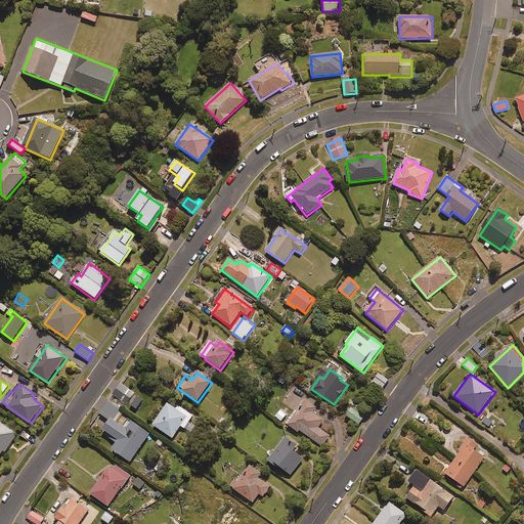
[(120,384),(113,394),(126,403),(132,393),(120,384)]
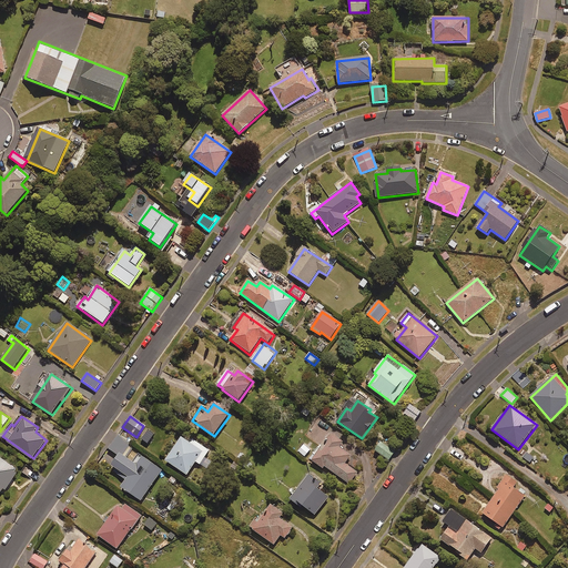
[(354,456),(342,447),(345,443),(331,432),(308,459),(322,469),(324,467),(350,486),(361,472),(348,463),(354,456)]
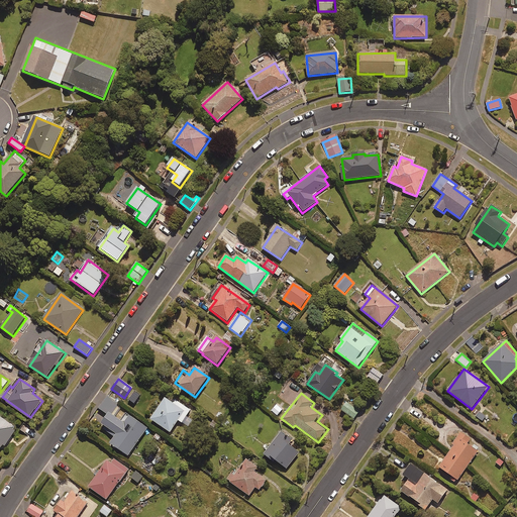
[(113,417),(121,407),(106,395),(97,408),(108,416),(101,426),(115,436),(110,444),(128,457),(147,429),(126,414),(120,422),(113,417)]
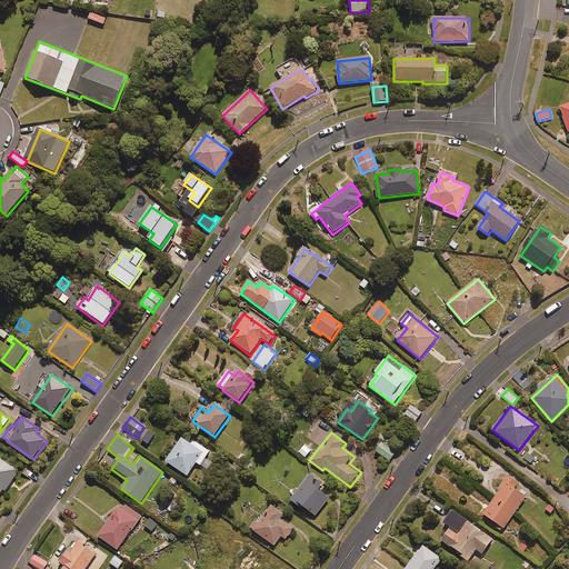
[(191,443),(182,438),(166,462),(188,477),(196,463),(200,466),(210,451),(192,441),(191,443)]
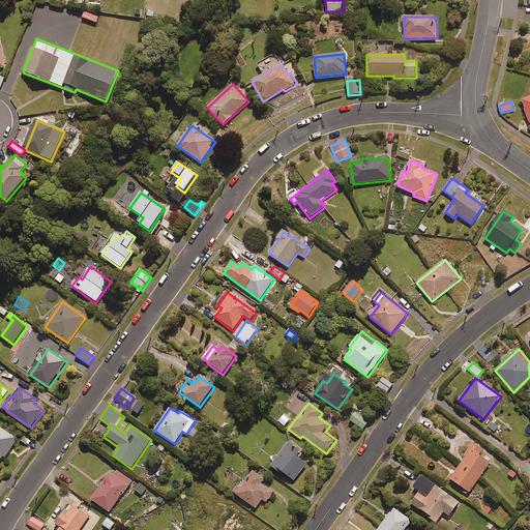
[(369,422),(356,412),(349,421),(362,432),(369,422)]
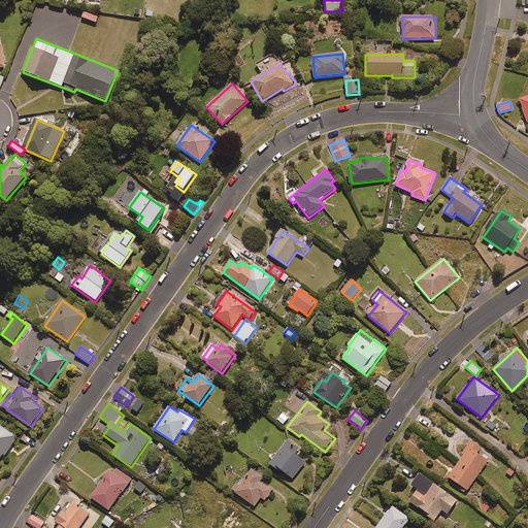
[(289,419),(283,413),(276,419),(283,425),(289,419)]
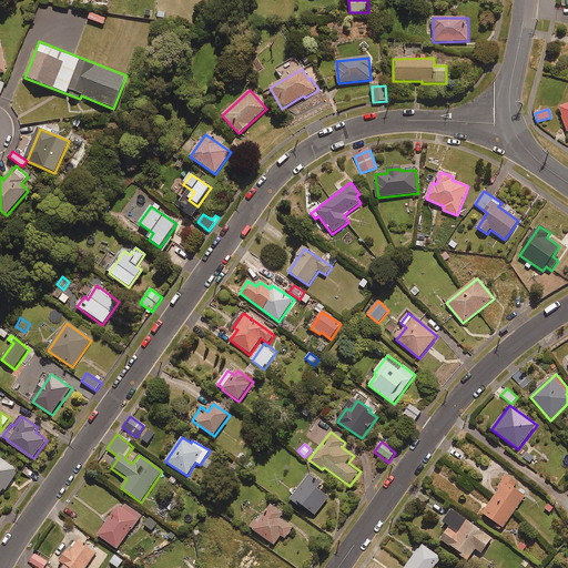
[(20,470),(0,456),(0,489),(4,493),(20,470)]
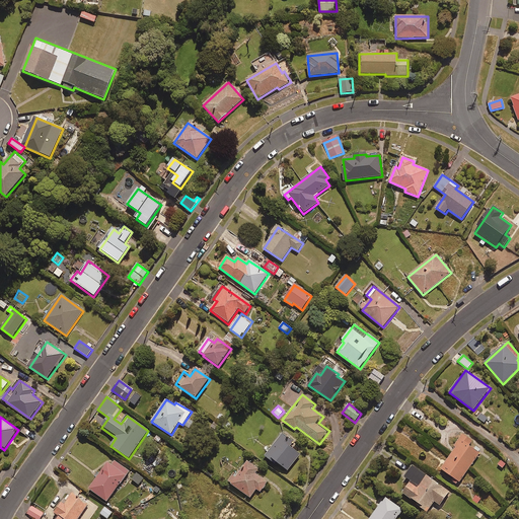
[(293,442),(282,435),(267,457),(288,471),(300,454),(290,447),(293,442)]
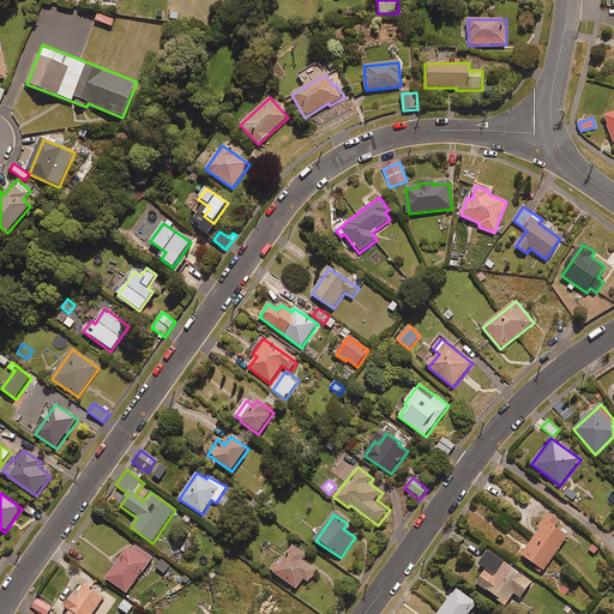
[(559,523),(547,516),(534,534),(536,536),(522,557),(543,572),(567,537),(555,528),(559,523)]
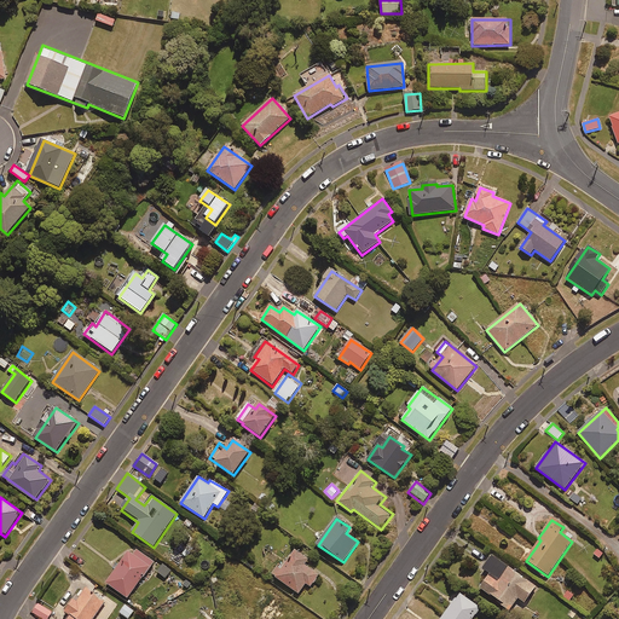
[(154,563),(132,548),(105,583),(127,599),(154,563)]
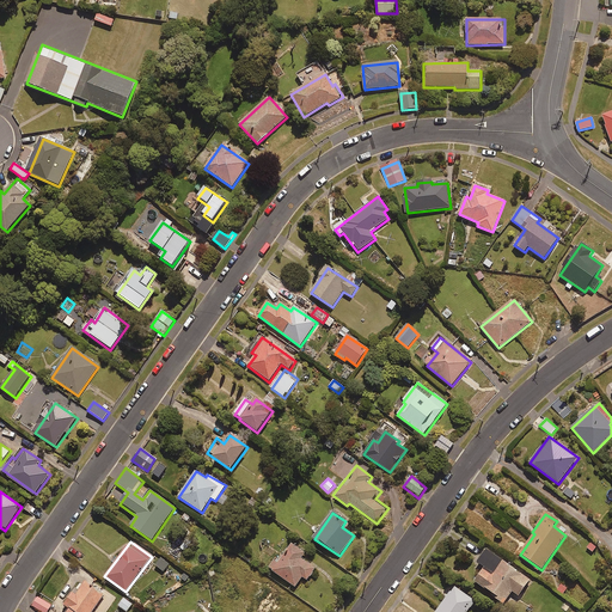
[(305,554),(291,543),(270,569),(295,588),(303,577),(307,581),(316,570),(301,558),(305,554)]
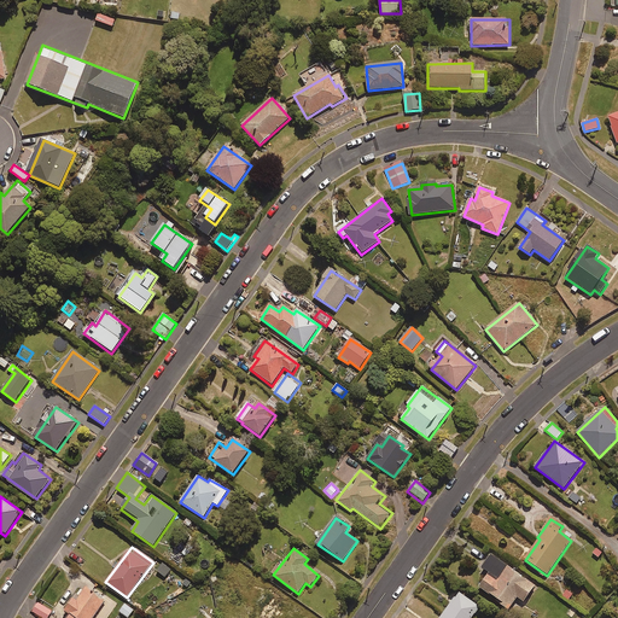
[(535,588),(493,555),(483,569),(490,575),(479,588),(508,610),(518,599),(524,602),(535,588)]
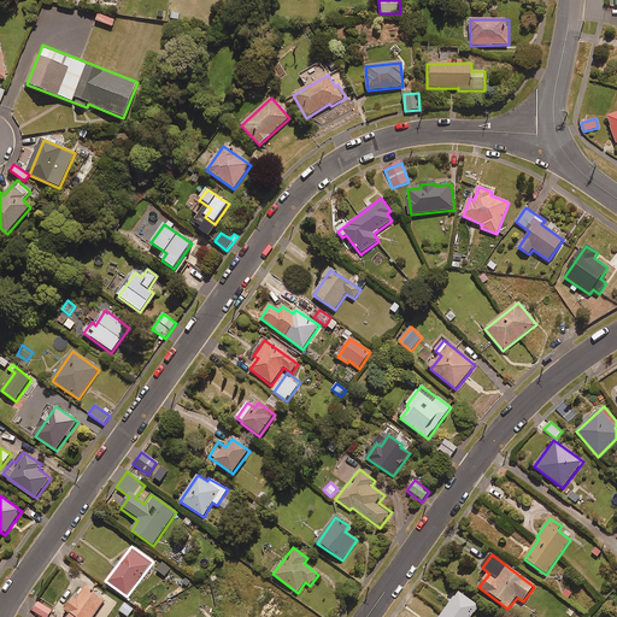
[(93,616),(105,601),(84,587),(80,595),(77,594),(65,610),(70,615),(68,616),(93,616)]
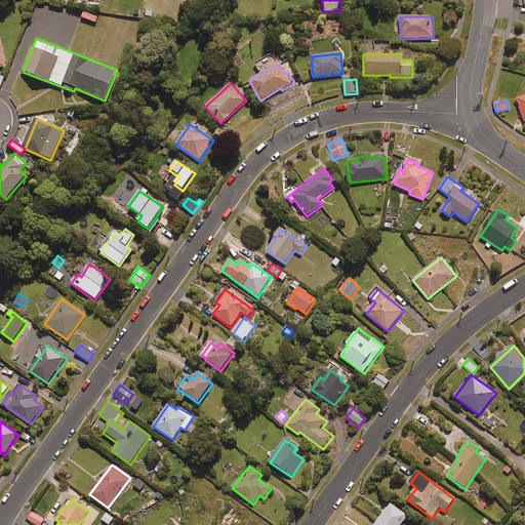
[(236,524),(243,516),(226,503),(211,524),(236,524)]
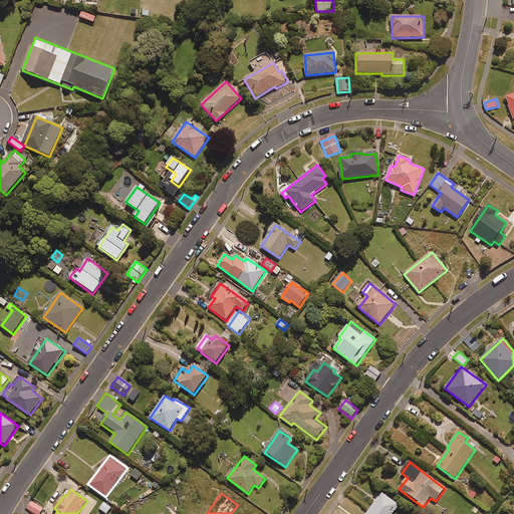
[(393,513),(399,506),(381,494),(366,513),(393,513)]
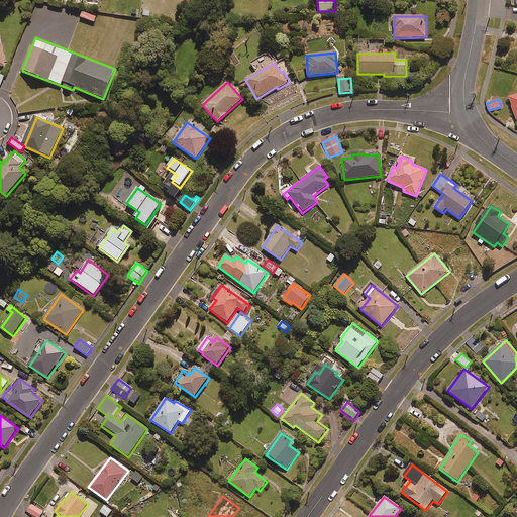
[(39,516),(43,512),(31,505),(27,512),(35,516),(39,516)]
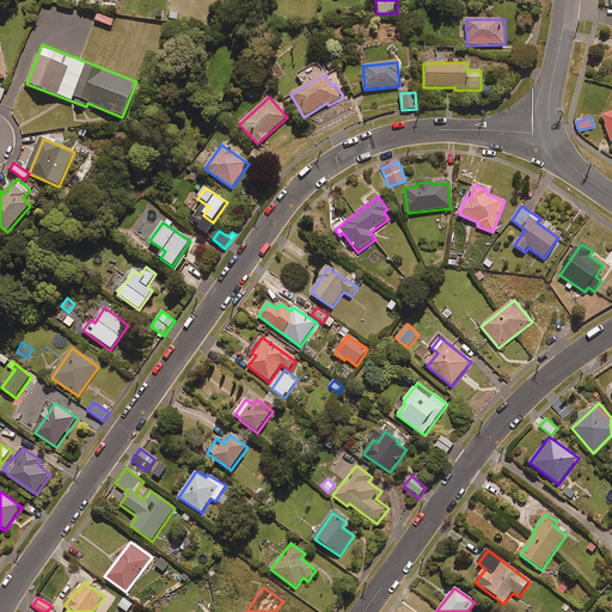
[(126,611),(133,605),(124,598),(118,605),(126,611)]
